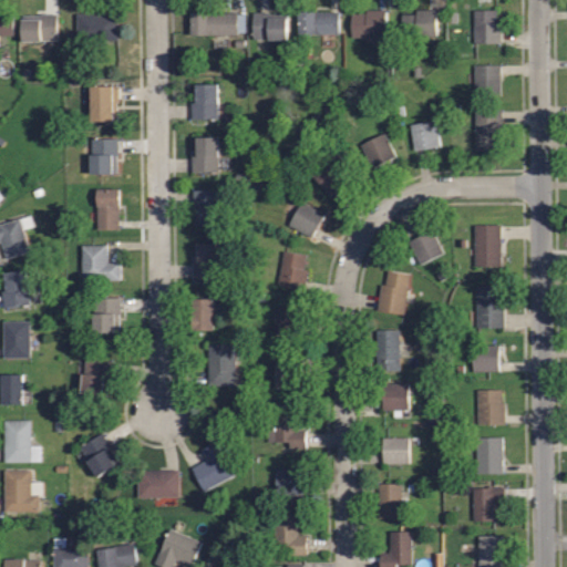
[(402,35),(402,13),(416,13),(416,9),(437,8),(437,35),(402,35)]
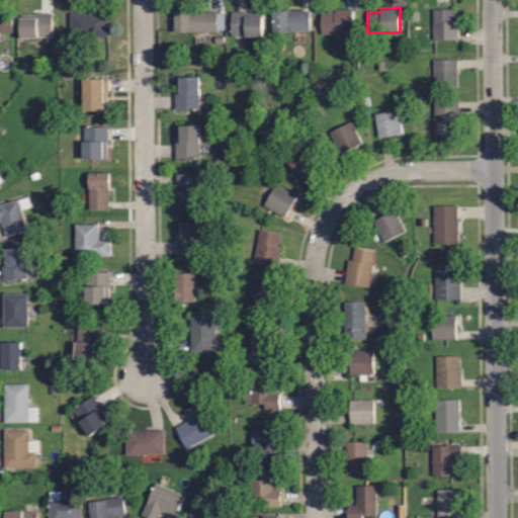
[(436,8),(456,7),(457,19),(461,19),(461,37),(436,37),(436,8)]
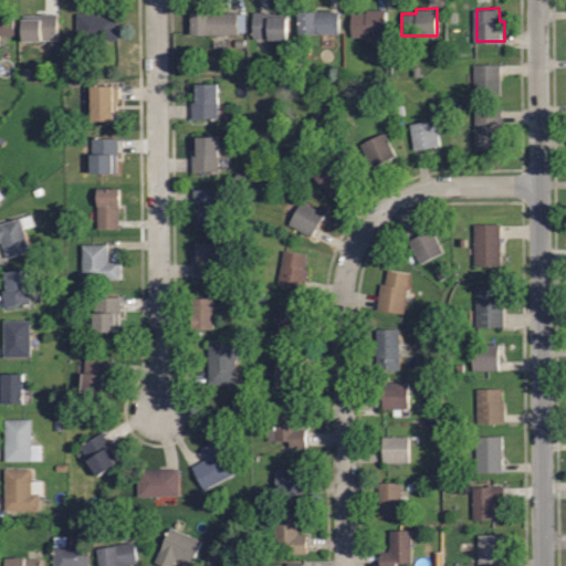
[(352,37),(350,12),(365,12),(365,9),(385,9),(385,35),(352,37)]
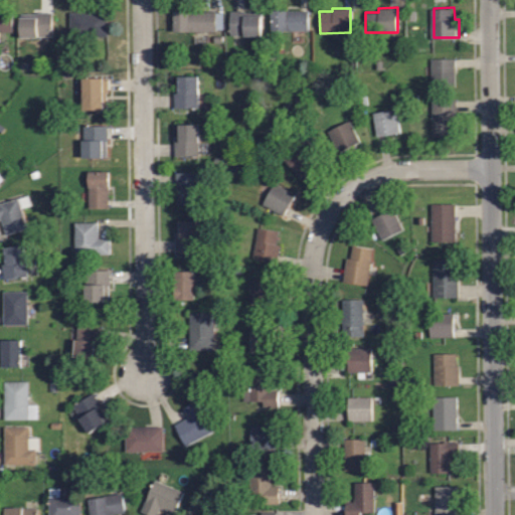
[(215,9),(215,12),(223,12),(223,28),(216,28),(216,30),(174,31),(174,10),(215,9)]
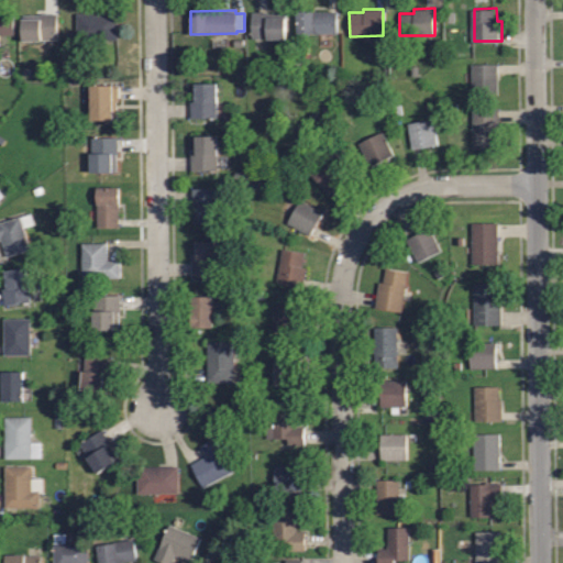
[(252,39),(252,11),(268,11),(268,13),(286,13),(287,37),(252,39)]
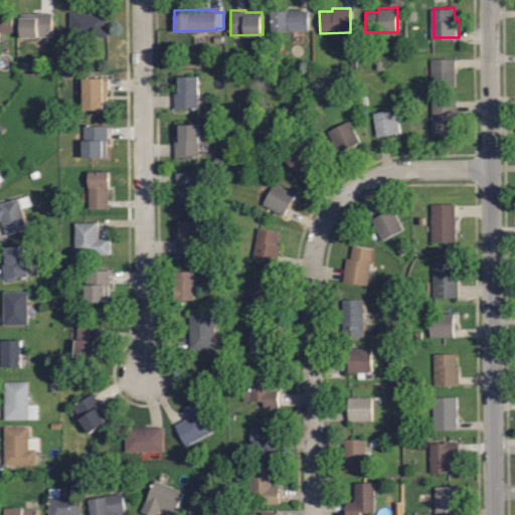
[(271,32),(271,11),(307,10),(308,31),(271,32)]
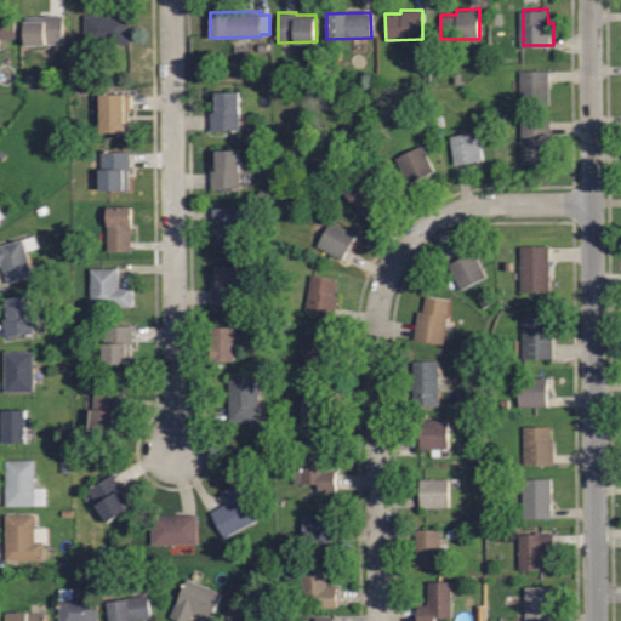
[(130,44),(85,44),(85,13),(130,13),(130,44)]
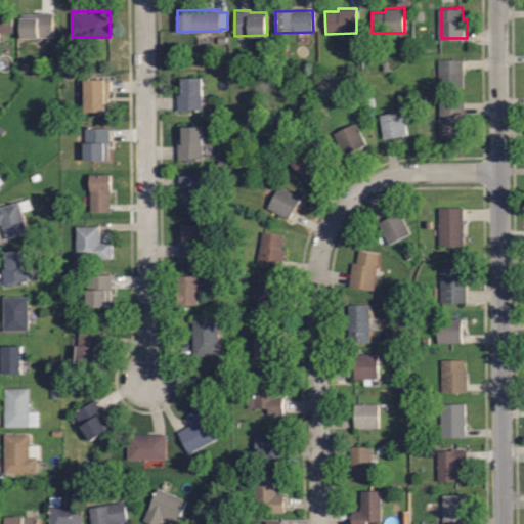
[(0,32),(0,12),(12,12),(12,32),(0,32)]
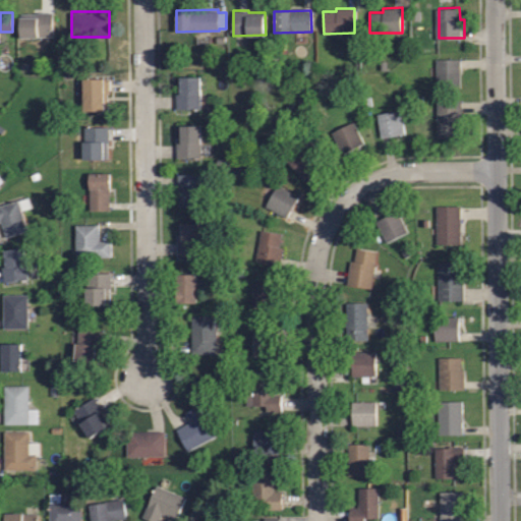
[(23,39),(22,15),(55,13),(55,39),(23,39)]
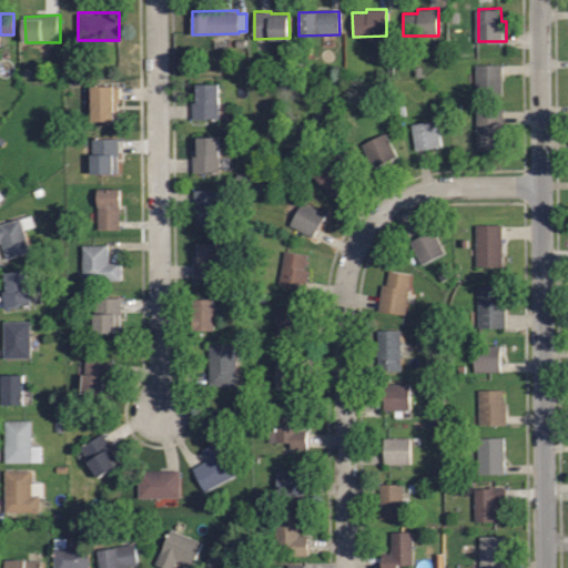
[(476,94),(476,64),(503,63),(503,93),(476,94)]
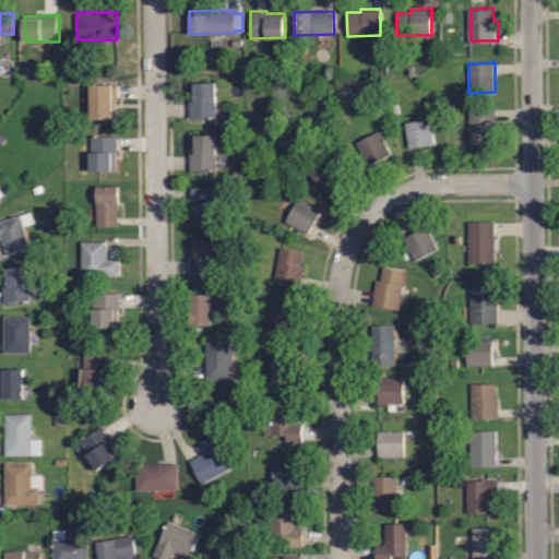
[(189,117),(189,100),(191,100),(191,82),(216,82),(216,102),(215,102),(215,117),(189,117)]
